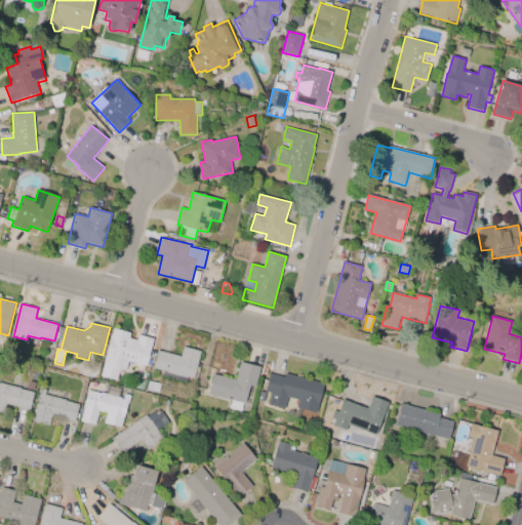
[(118,379),(102,375),(114,328),(131,332),(130,338),(137,340),(139,334),(155,338),(148,366),(128,361),(126,370),(121,368),(118,379)]
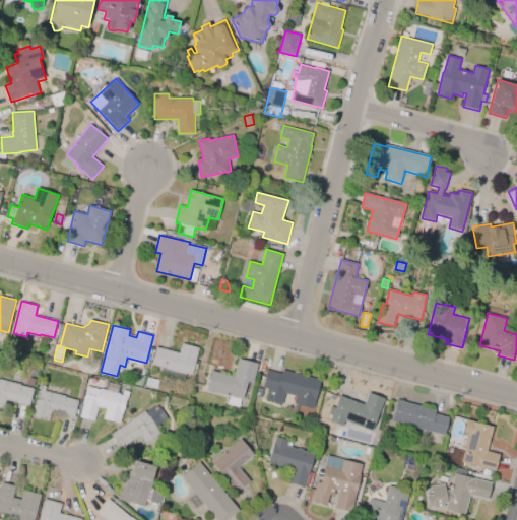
[(157,346),(181,352),(183,343),(200,347),(193,374),(187,373),(185,380),(160,374),(163,367),(152,365),(157,346)]
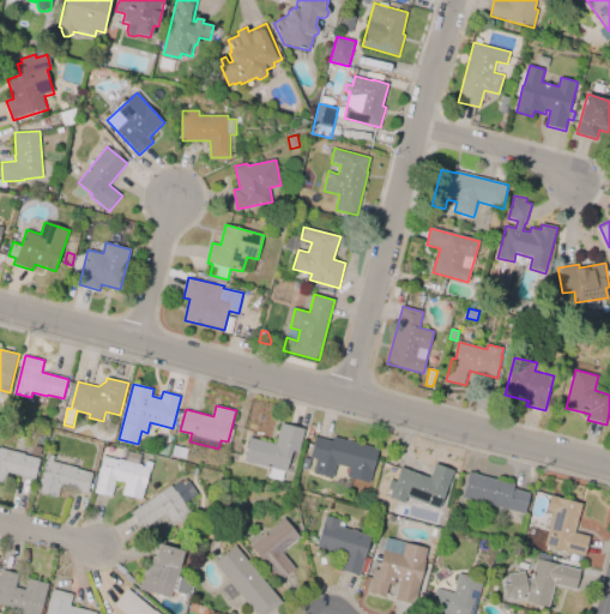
[(299,451),(293,450),(287,473),(285,471),(283,482),(270,479),(272,468),(245,461),(251,438),(276,444),(282,423),(305,429),(299,451)]
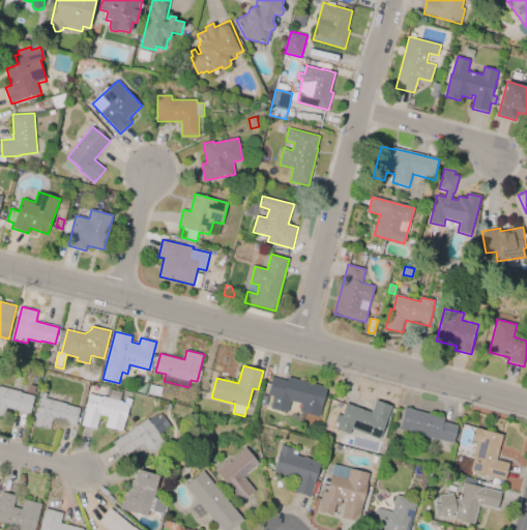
[(289,377),(327,387),(320,417),(300,412),(302,404),(291,401),(288,413),(271,408),(274,396),(268,395),(272,378),(288,381),(289,377)]
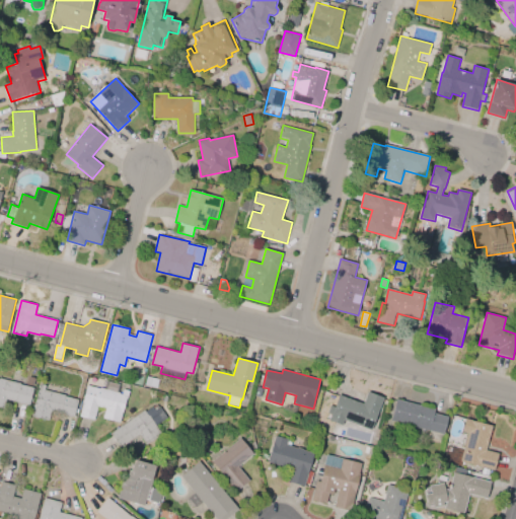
[(27,384),(29,376),(37,378),(34,385),(27,384)]
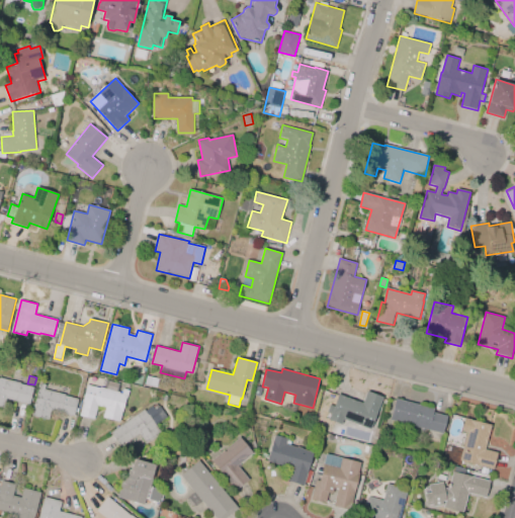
[(146,383),(148,375),(154,377),(152,385),(146,383)]
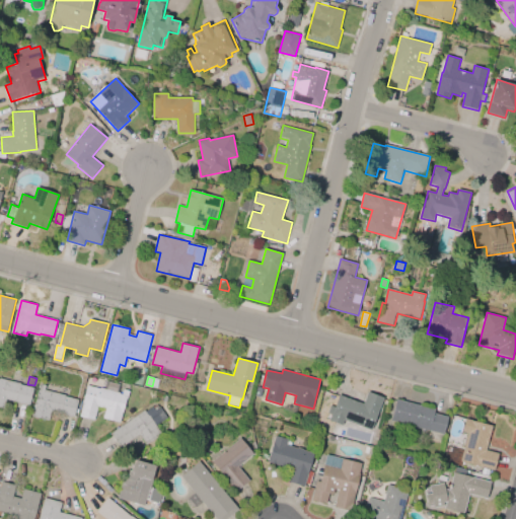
[(34,387),(30,405),(6,400),(4,409),(0,408),(0,379),(1,378),(21,382),(20,384),(34,387)]
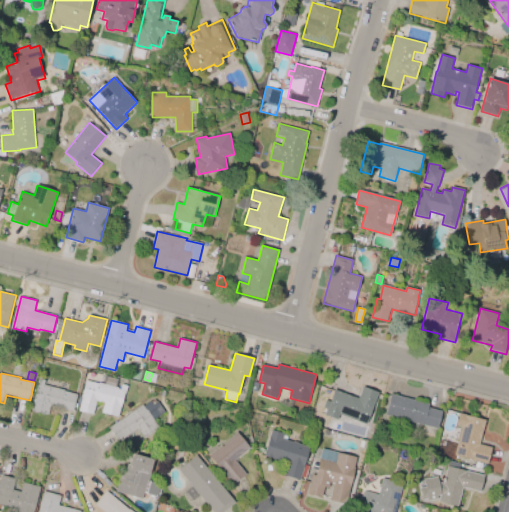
[(79,411),(83,398),(82,397),(87,380),(100,384),(100,383),(105,384),(107,377),(120,380),(118,387),(119,388),(119,389),(122,389),(123,384),(128,385),(127,392),(126,392),(119,418),(102,413),(105,402),(97,400),(94,415),(79,411)]
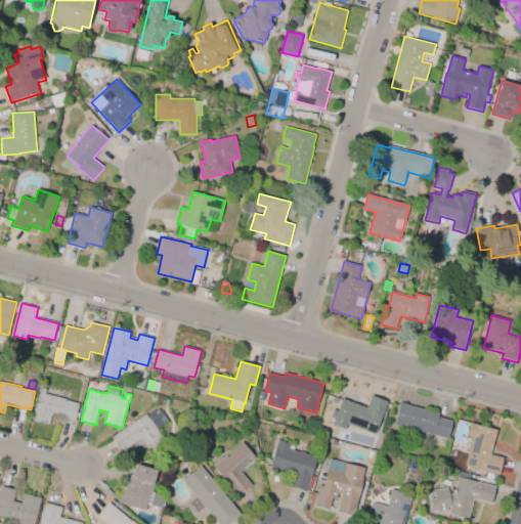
[(75,421),(52,415),(49,424),(34,420),(42,388),(47,389),(46,393),(67,399),(66,399),(80,403),(75,421)]
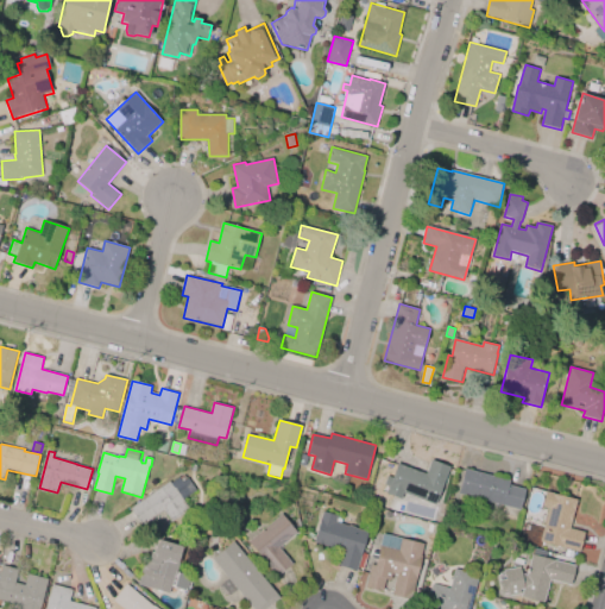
[(398,463),(427,473),(433,459),(452,466),(436,504),(404,493),(402,500),(388,494),(390,487),(385,484),(389,476),(394,477),(398,463)]
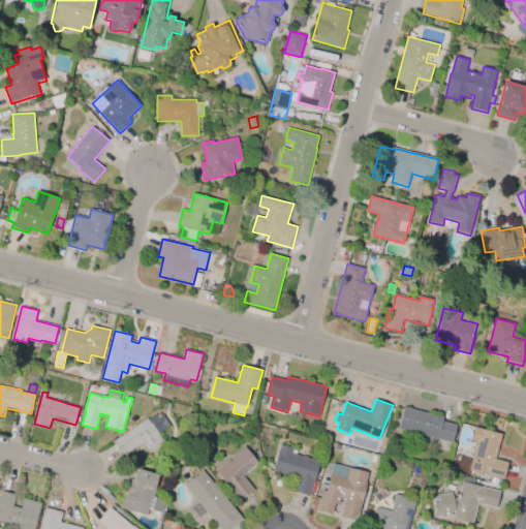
[(405,407),(443,416),(442,421),(458,425),(454,442),(399,428),(405,407)]
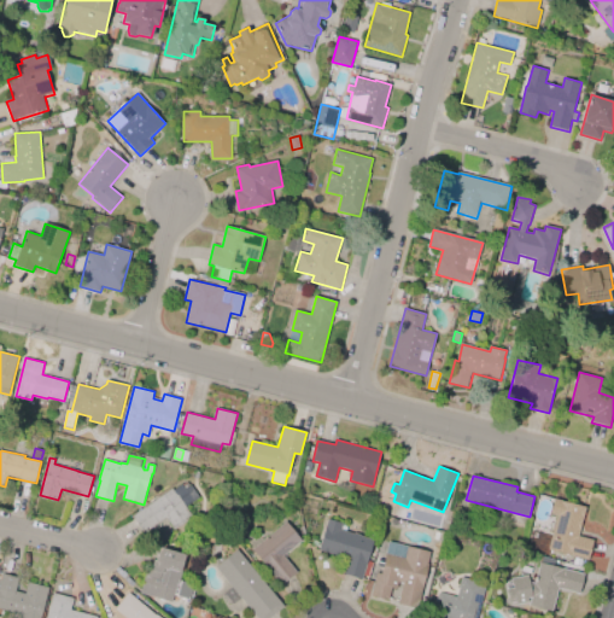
[(133,516),(173,488),(174,490),(182,484),(194,502),(187,507),(193,517),(174,529),(167,518),(145,532),(133,516)]
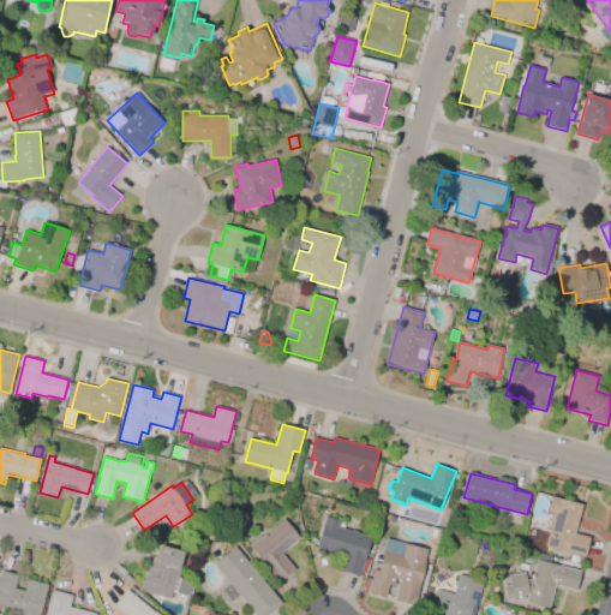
[(552,496),(583,505),(575,533),(592,538),(586,559),(565,553),(565,551),(546,545),(556,513),(549,512),(552,496)]
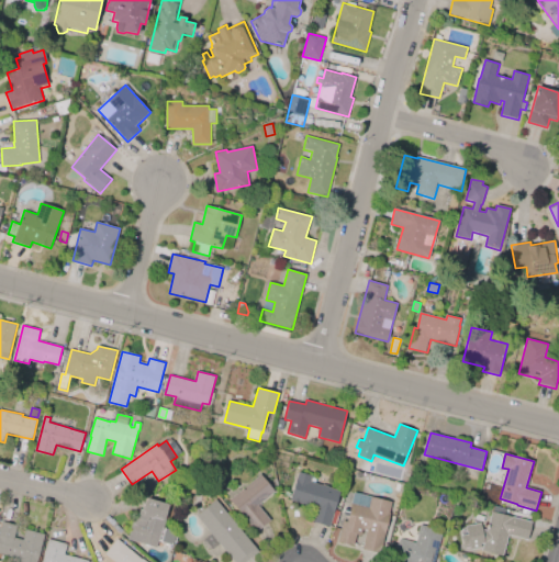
[(341,491),(330,527),(312,521),(316,507),(291,499),(299,472),(312,475),(311,482),(341,491)]
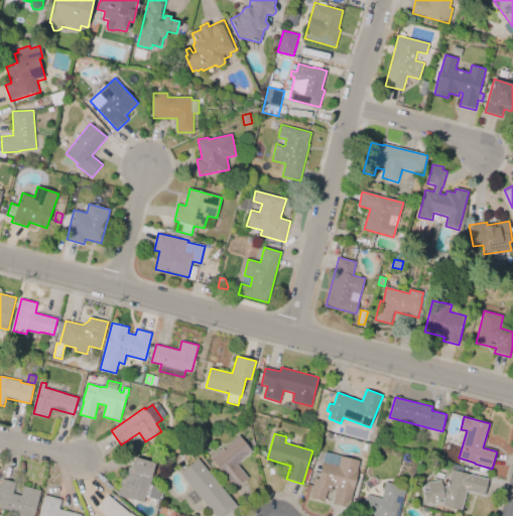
[(212,459),(240,435),(253,450),(237,464),(249,478),(236,488),(212,459)]
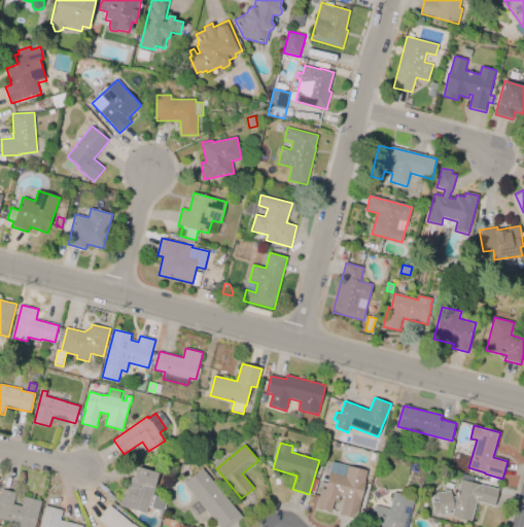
[(333,462),(369,471),(365,482),(367,482),(357,519),(341,516),(345,498),(340,496),(339,502),(335,501),(333,512),(328,511),(328,512),(321,510),(321,508),(317,507),(322,489),(325,489),(333,462)]
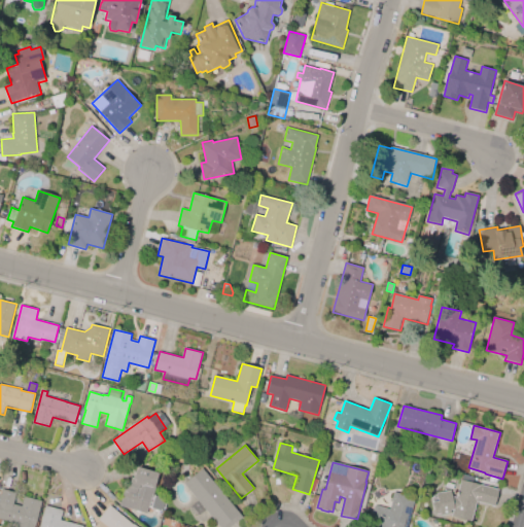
[(138,466),(160,473),(154,488),(158,489),(154,497),(158,497),(156,498),(160,499),(160,500),(165,502),(162,511),(150,506),(147,515),(119,505),(126,489),(128,489),(132,477),(133,478),(136,468),(138,468),(138,466)]
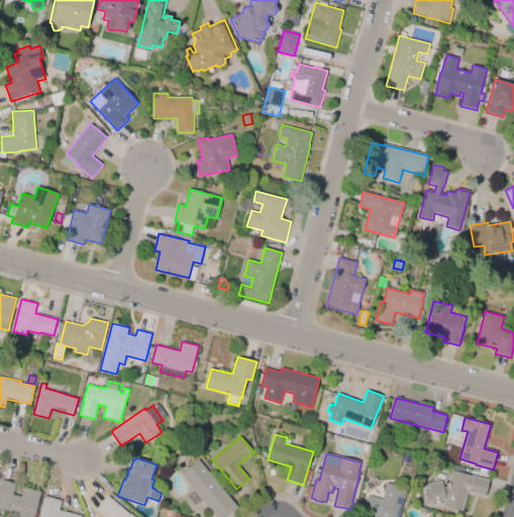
[(215,516),(181,475),(199,459),(238,508),(226,516),(215,516)]
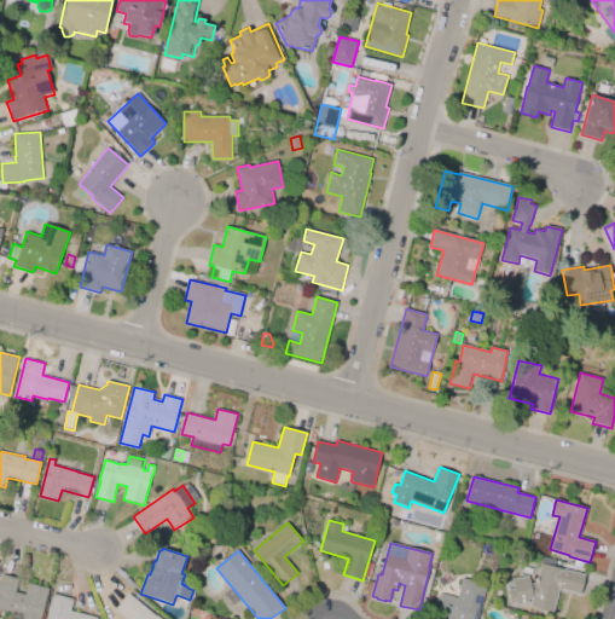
[(533,599),(531,600),(531,603),(518,605),(518,602),(511,603),(509,590),(515,589),(514,579),(531,577),(532,583),(537,584),(543,563),(586,576),(581,595),(561,589),(555,612),(532,605),(533,599)]
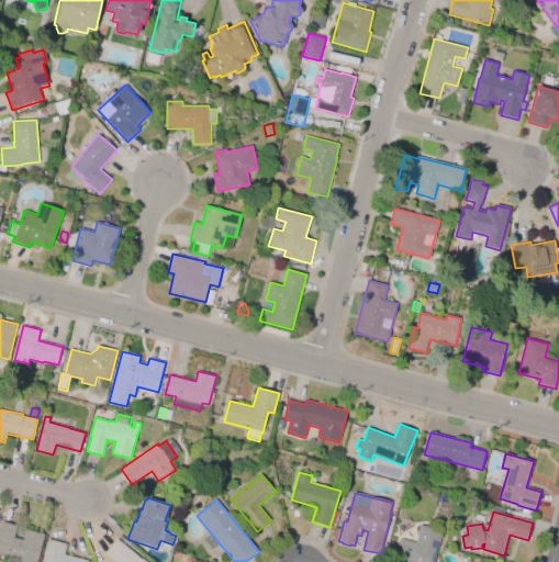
[(45,535),(37,561),(7,561),(9,557),(0,554),(0,529),(2,521),(18,526),(14,538),(24,540),(28,530),(45,535)]
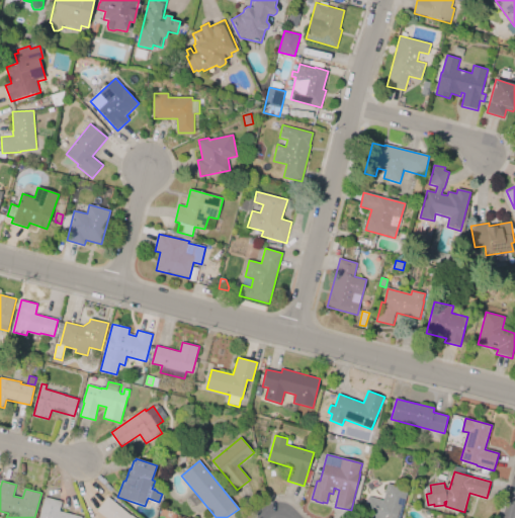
[(383,500),(388,484),(409,489),(401,517),(365,517),(362,517),(368,496),(383,500)]
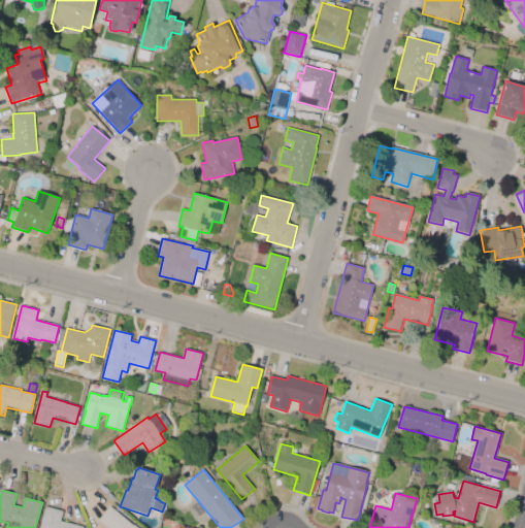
[(111,505),(138,527),(108,527),(99,521),(111,505)]
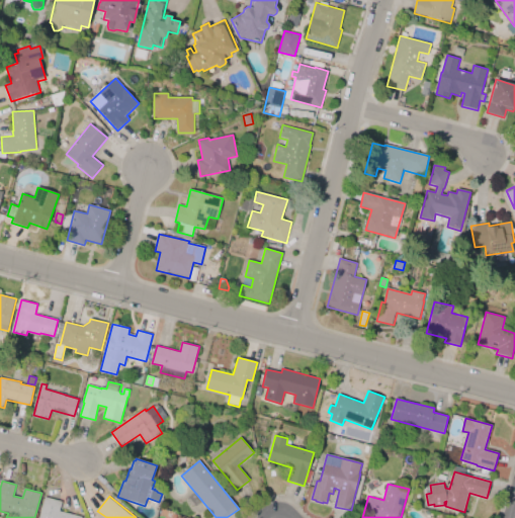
[(39,517),(46,498),(62,502),(60,511),(82,517),(81,517),(39,517)]
